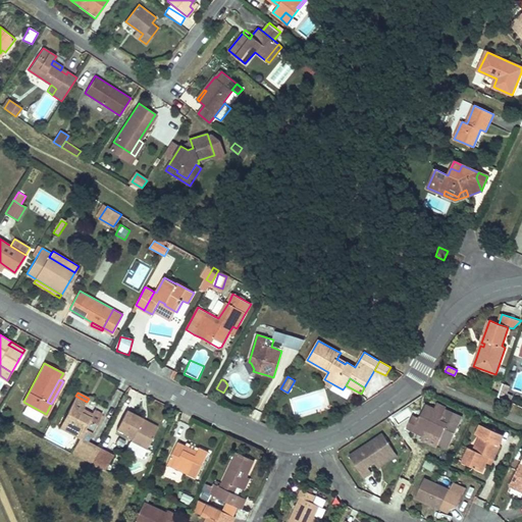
[(75,396),(59,426),(80,436),(88,440),(101,415),(94,411),(93,414),(86,410),(84,414),(81,413),(87,402),(75,396)]
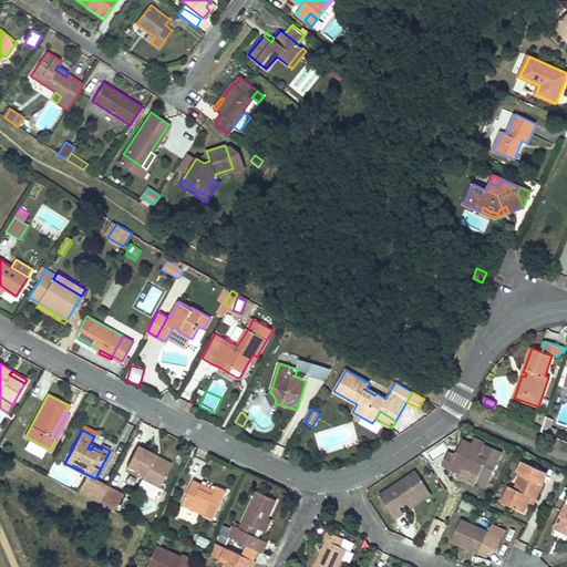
[(447,452),(441,466),(459,474),(462,468),(478,475),(476,483),(486,487),(502,453),(491,449),(485,461),(478,457),(484,443),(474,439),(472,444),(462,440),(455,455),(447,452)]
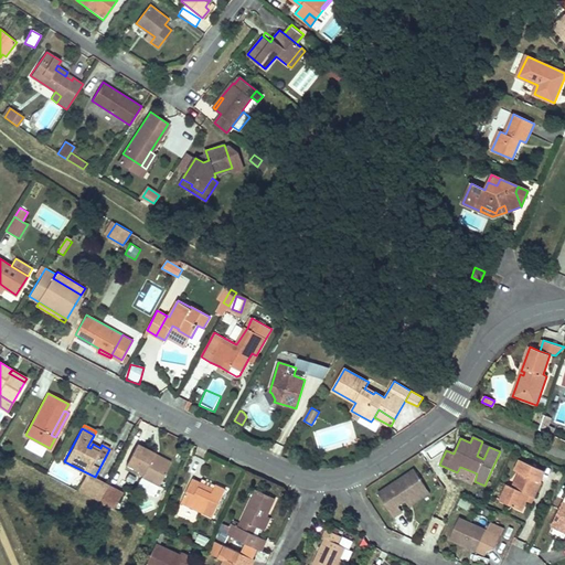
[(158,484),(168,467),(152,458),(155,454),(137,444),(127,464),(144,472),(136,487),(152,496),(158,484)]
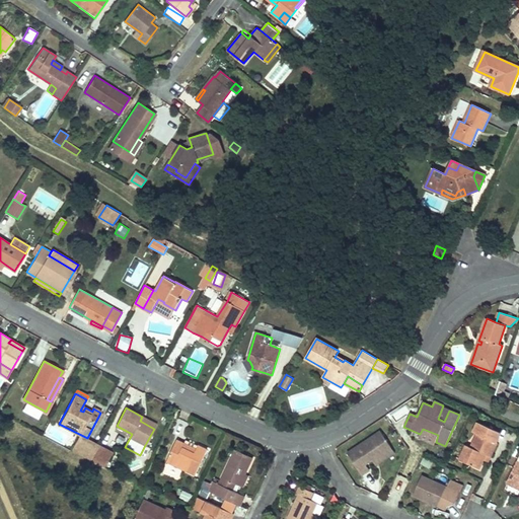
[(142,417),(140,421),(154,429),(156,424),(142,417)]
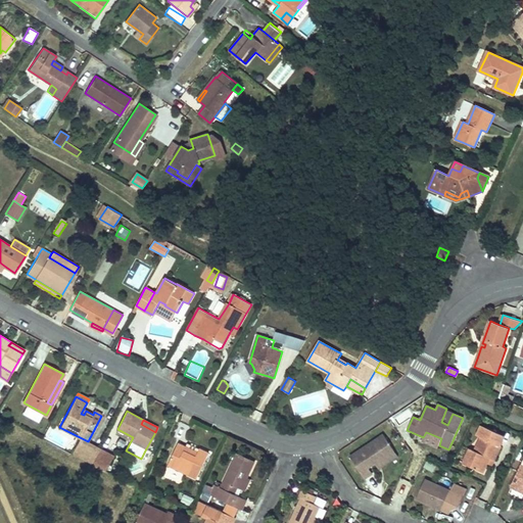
[(494,460),(502,445),(506,436),(482,426),(478,435),(482,437),(475,450),(471,448),(464,464),(483,472),(488,463),(490,458),(494,460)]
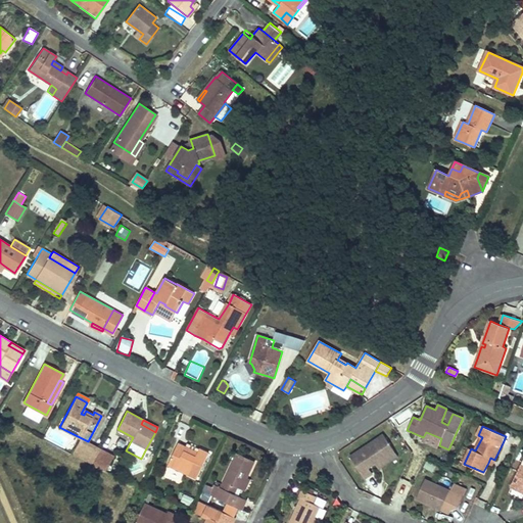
[(350,457),(365,478),(374,473),(370,467),(376,463),(395,450),(385,434),(376,440),(350,457)]
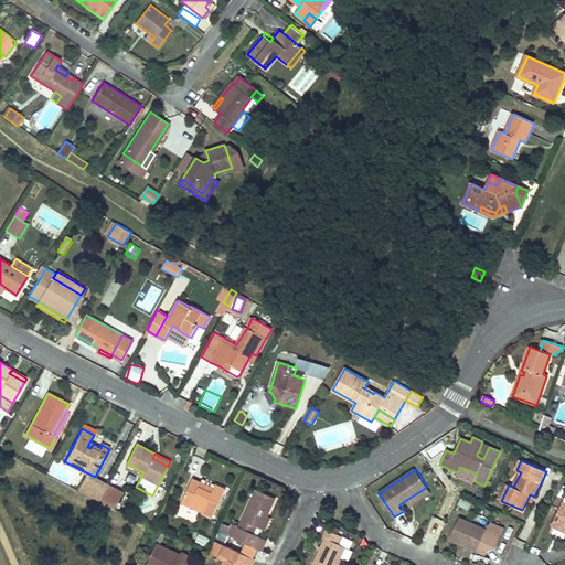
[(98,482),(91,497),(99,502),(108,484),(95,477),(86,472),(85,476),(98,482)]
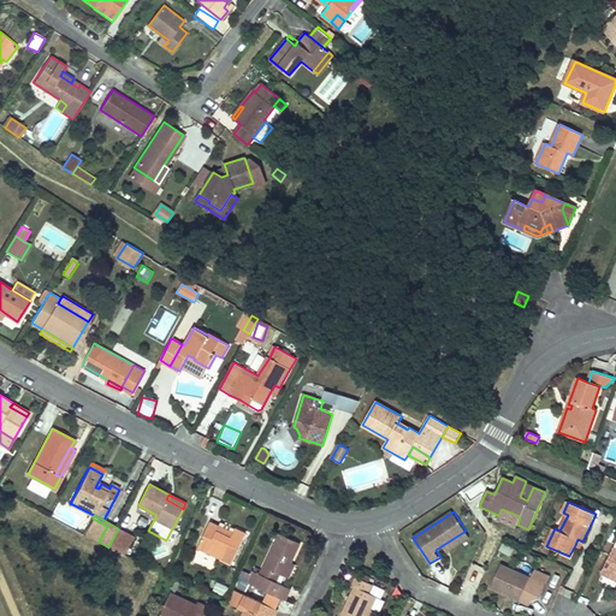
[(93,519),(84,534),(99,542),(107,526),(93,519)]
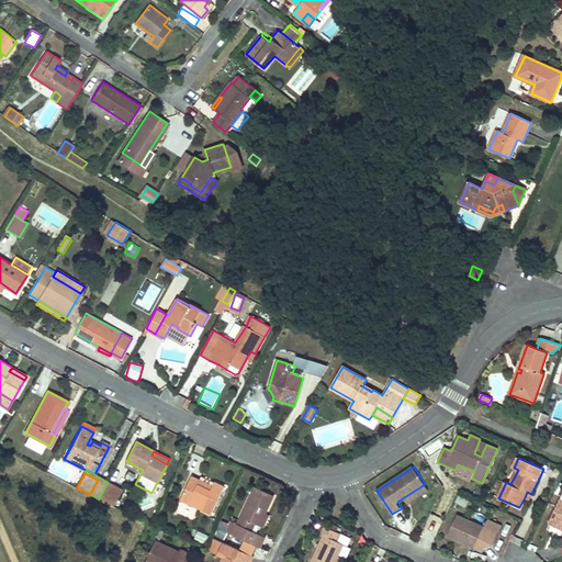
[(191,476),(186,490),(193,493),(198,483),(211,490),(212,486),(191,476)]
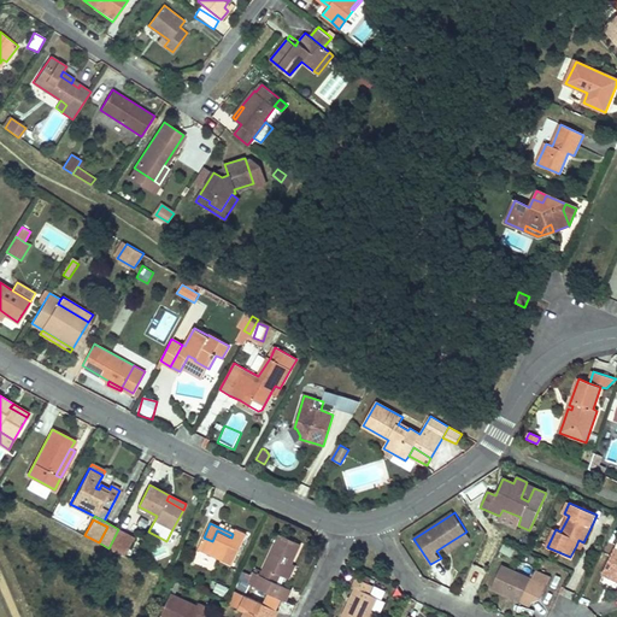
[(118,529),(109,548),(125,556),(135,538),(118,529)]
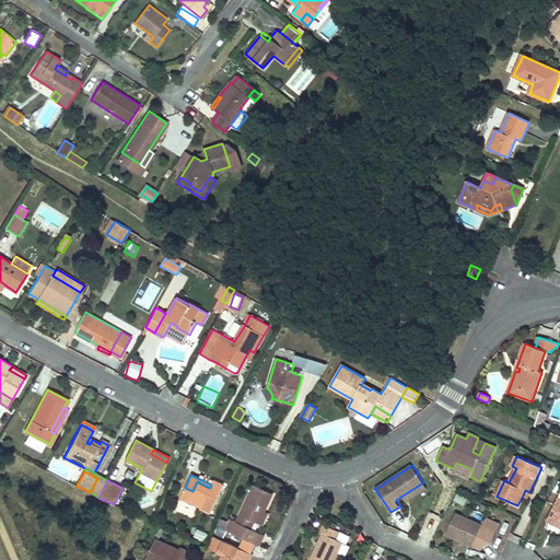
[(185,488),(181,498),(198,505),(211,512),(223,485),(214,480),(211,485),(210,488),(197,481),(193,491),(185,488)]
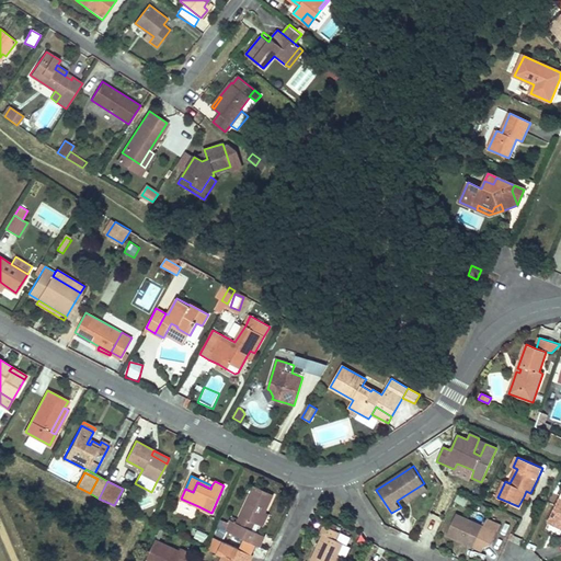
[(424,483),(403,496),(408,502),(427,489),(424,483)]
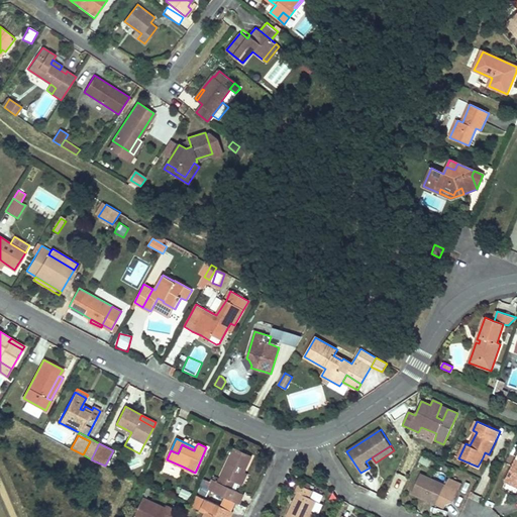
[(213,481),(208,489),(237,502),(241,494),(232,489),(235,482),(239,484),(245,472),(252,457),(235,449),(219,483),(213,481)]
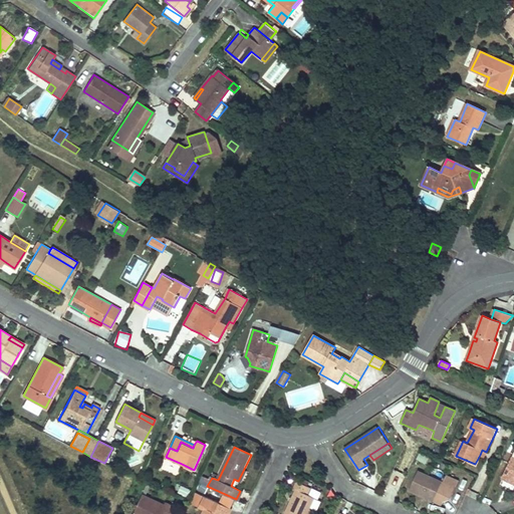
[(420,454),(416,461),(427,466),(430,459),(420,454)]
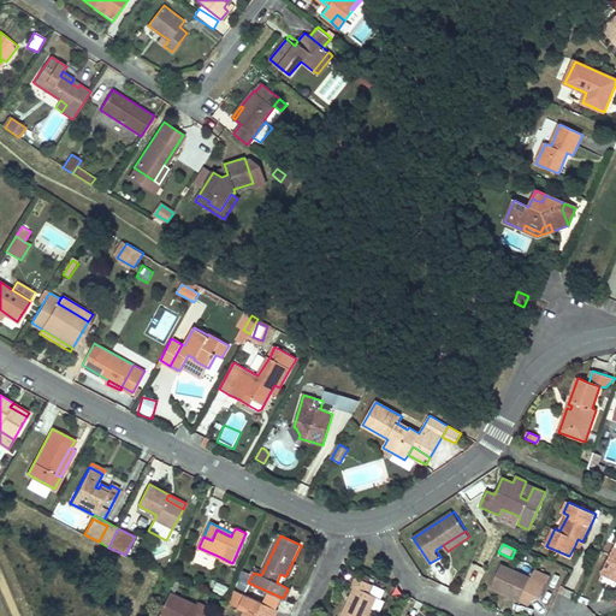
[(615,544),(615,548),(603,574),(615,580),(615,576),(615,544)]
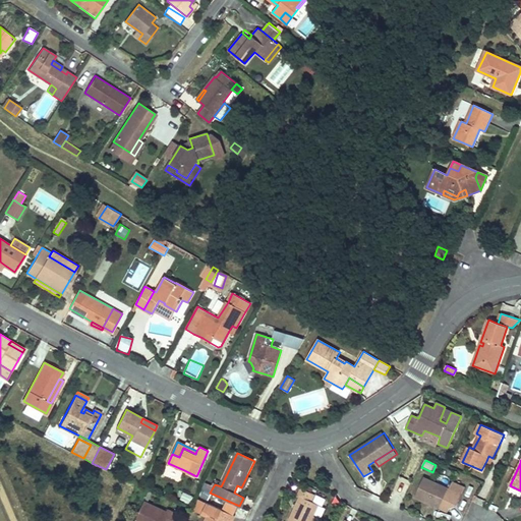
[(184,470),(168,463),(163,472),(179,480),(184,470)]
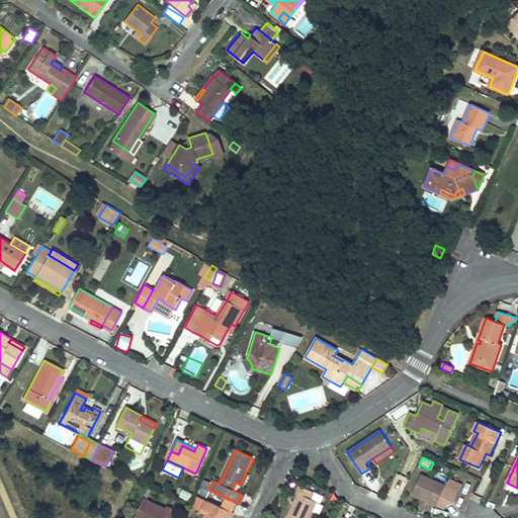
[(246,472),(240,485),(244,486),(249,475),(246,472)]
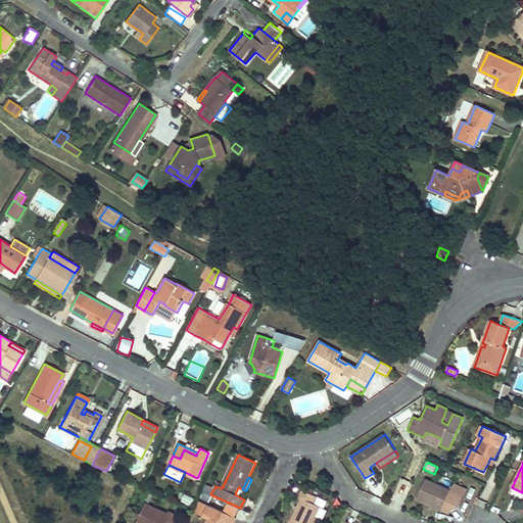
[(430,502),(443,508),(442,511),(449,514),(450,511),(459,508),(467,489),(454,484),(450,490),(425,479),(416,498),(429,505),(430,502)]
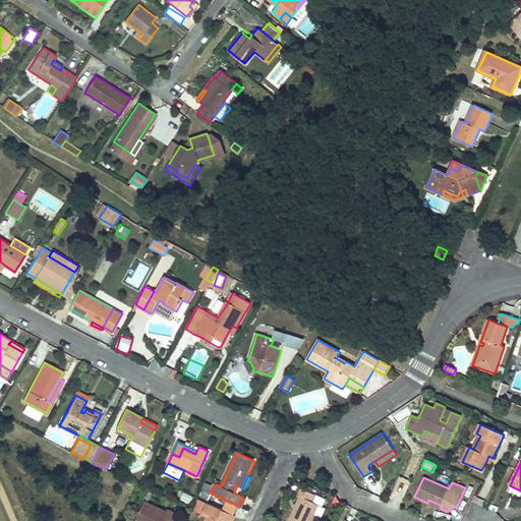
[(469,483),(465,495),(470,498),(475,485),(469,483)]
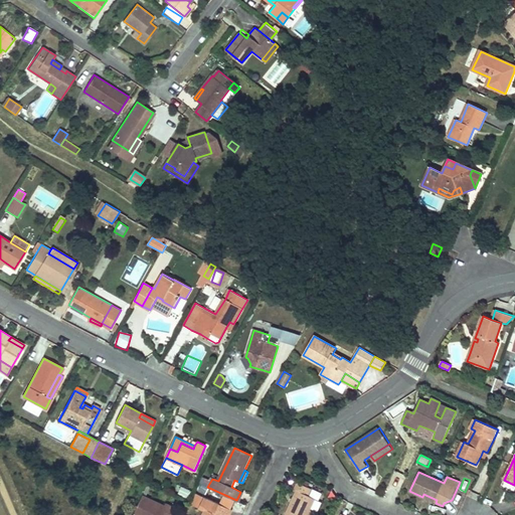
[(297,490),(286,514),(288,514),(307,514),(315,499),(311,497),(314,489),(298,482),(295,489),(297,490)]
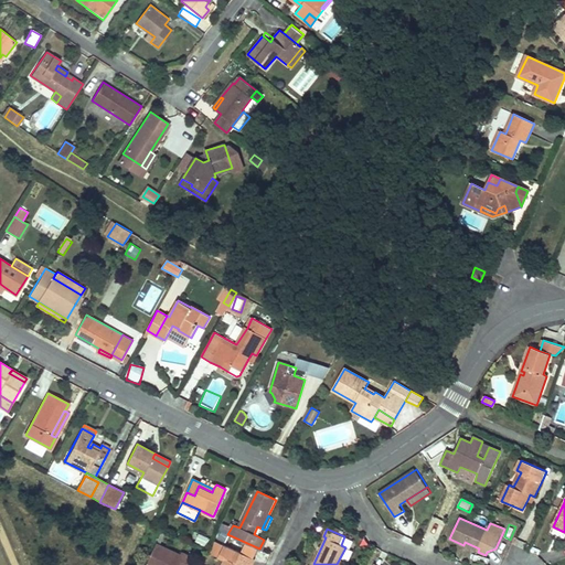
[(198,535),(195,543),(206,547),(210,540),(198,535)]
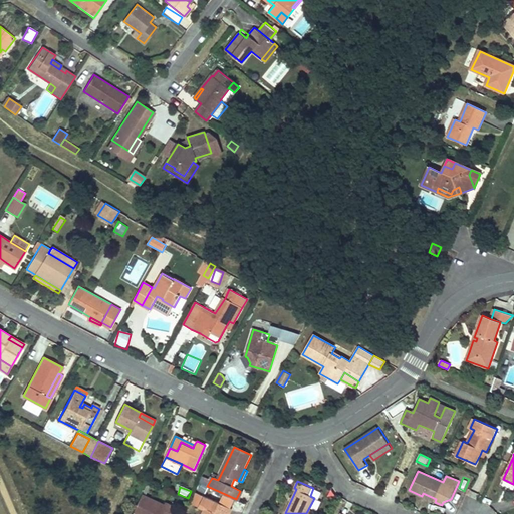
[(423,493),(422,496),(435,502),(436,499),(423,493)]
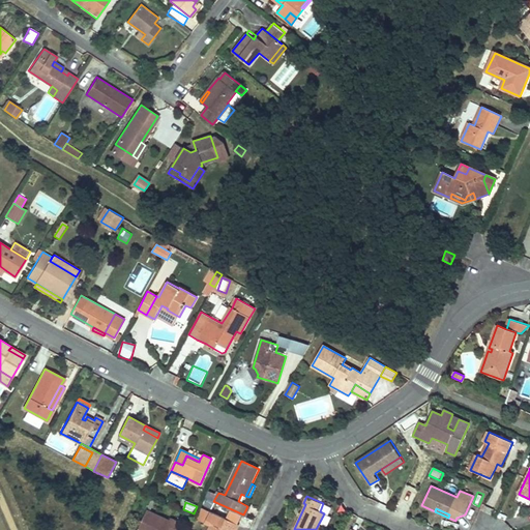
[(172,522),(170,521),(147,510),(138,529),(178,529),(181,524),(173,520),(172,522)]
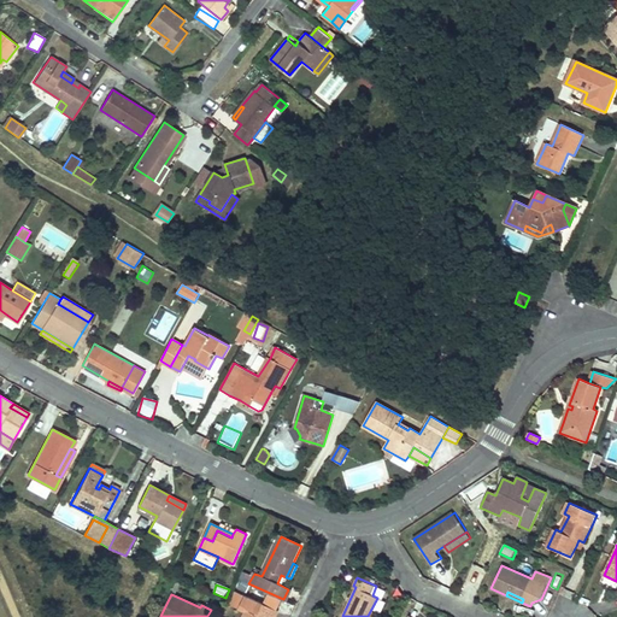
[(245,606),(239,616),(266,616),(268,616),(266,616),(271,616),(276,609),(260,601),(256,611),(245,606)]
